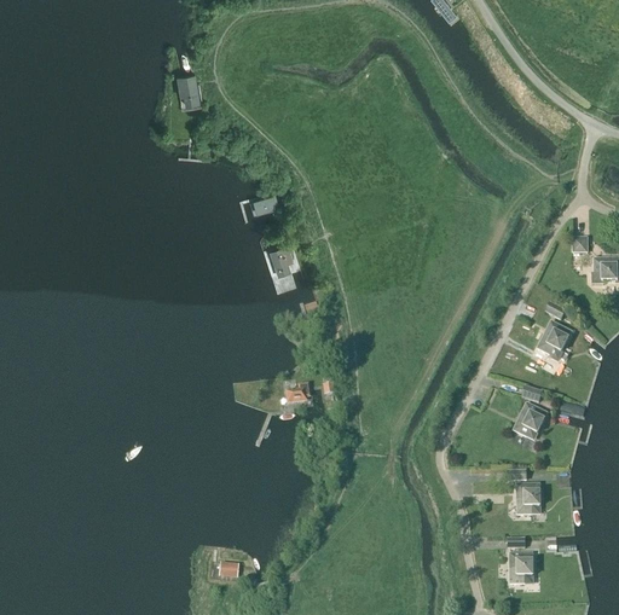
[(431,0),(451,24),(461,17),(447,0),(431,0)]
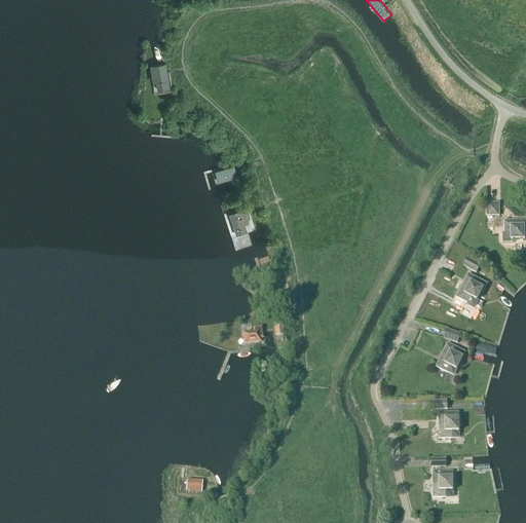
[(167,83),(165,70),(167,69),(166,60),(150,63),(153,78),(156,77),(157,85),(167,83)]
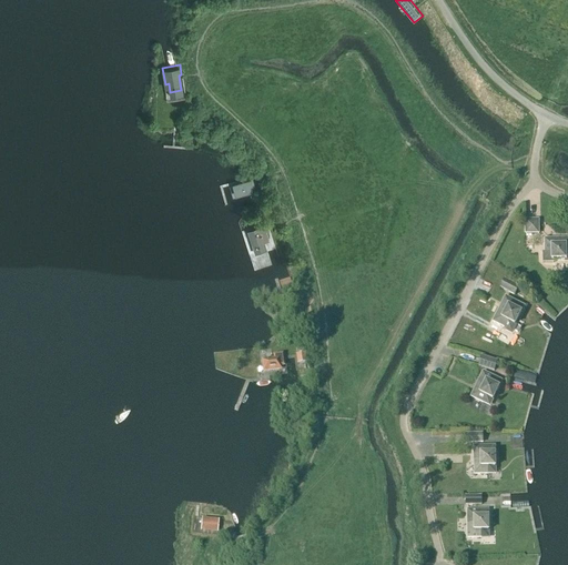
[(253,172),(219,181),(225,204),(261,197),(253,172)]
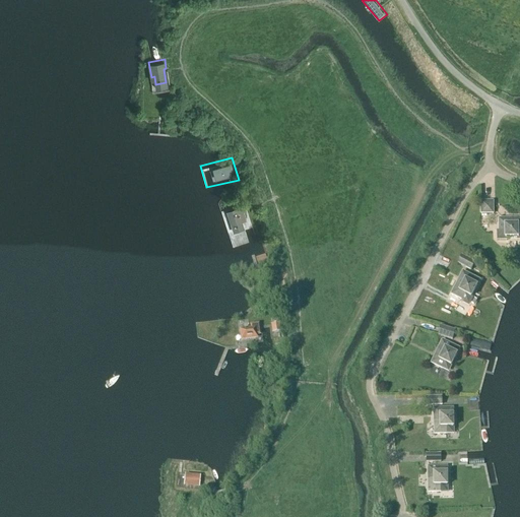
[(480,212),(494,211),(494,198),(479,198),(480,212)]
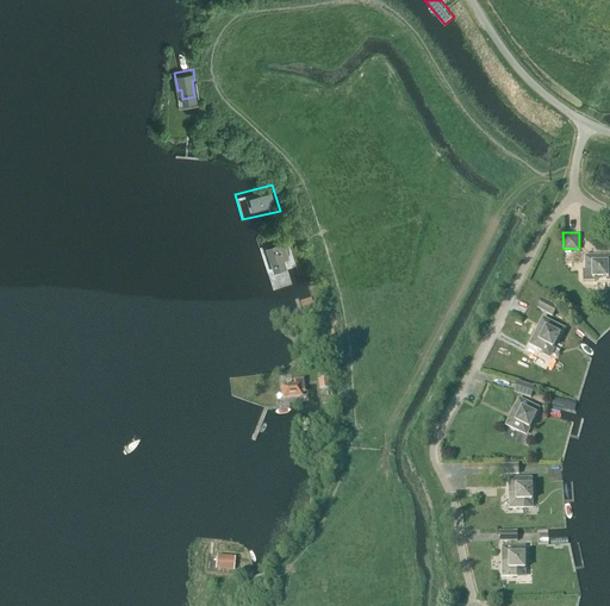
[(274,268),(286,264),(282,257),(288,255),(284,241),(267,245),(274,268)]
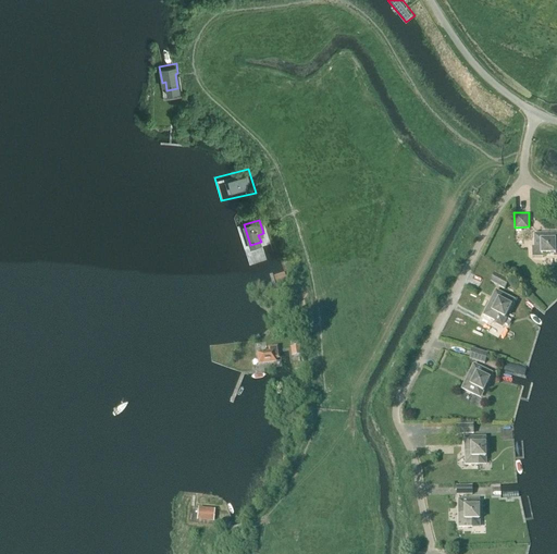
[(534,245),(532,245),(532,255),(542,255),(542,253),(555,253),(555,245),(556,245),(556,232),(534,232),(534,245)]
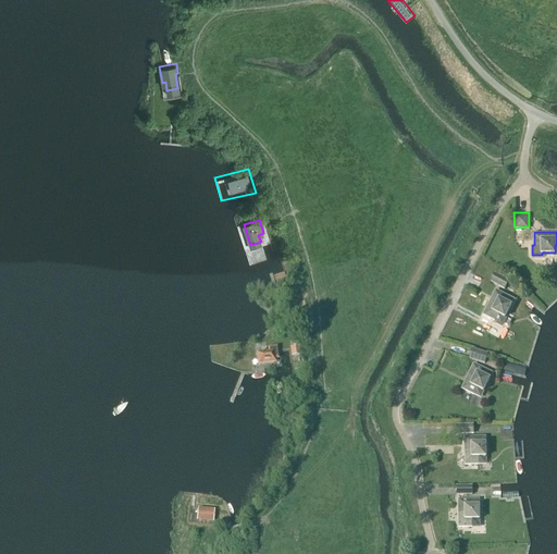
[(505,287),(509,279),(494,271),(490,280),(505,287)]
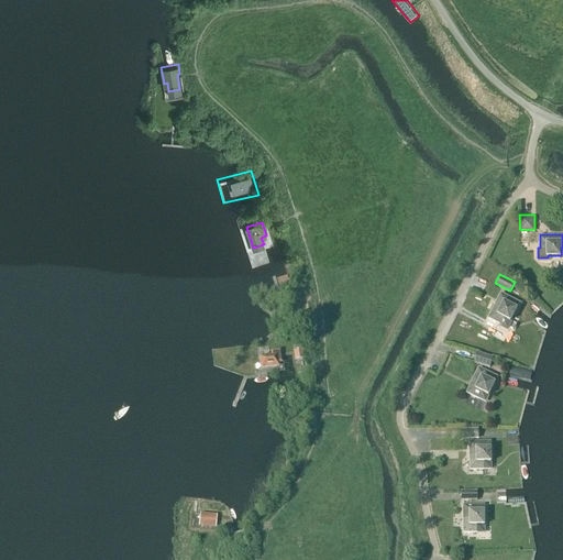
[(510,319),(516,307),(519,302),(501,292),(488,316),(500,322),(504,317),(510,319)]
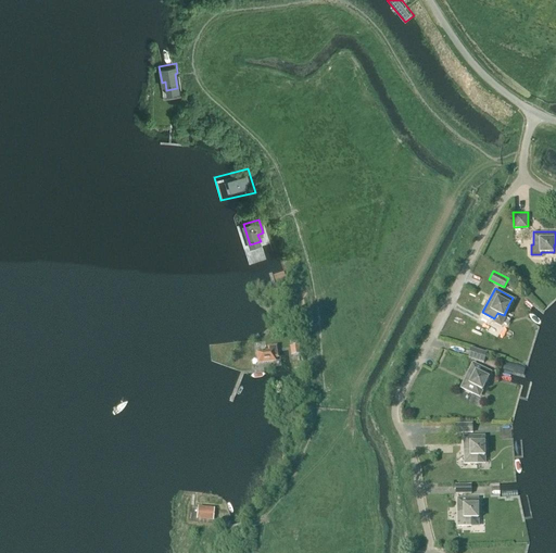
[(257,361),(274,359),(274,355),(277,355),(276,344),(268,346),(268,349),(256,351),(257,361)]
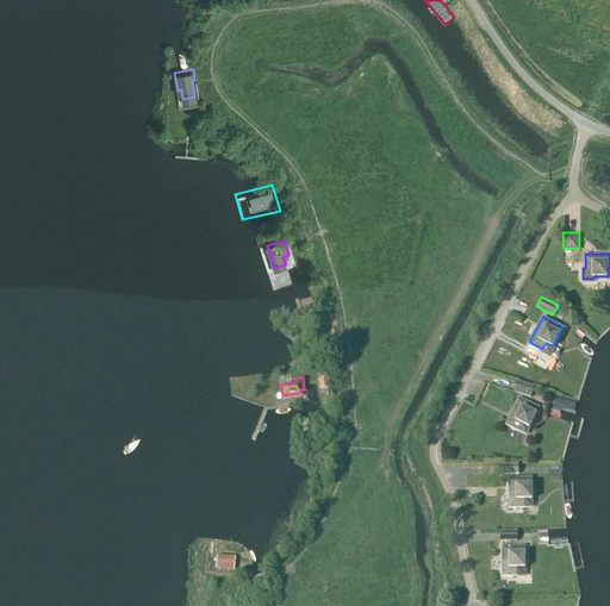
[(531,395),(535,385),(517,379),(514,391),(531,395)]
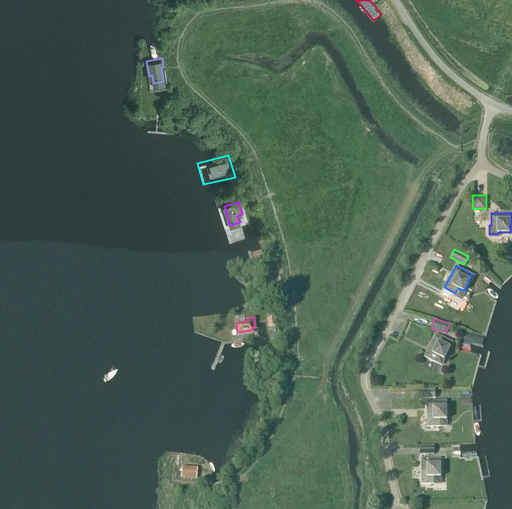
[(444,344),(446,338),(435,333),(424,355),(436,361),(438,355),(444,358),(449,347),(444,344)]
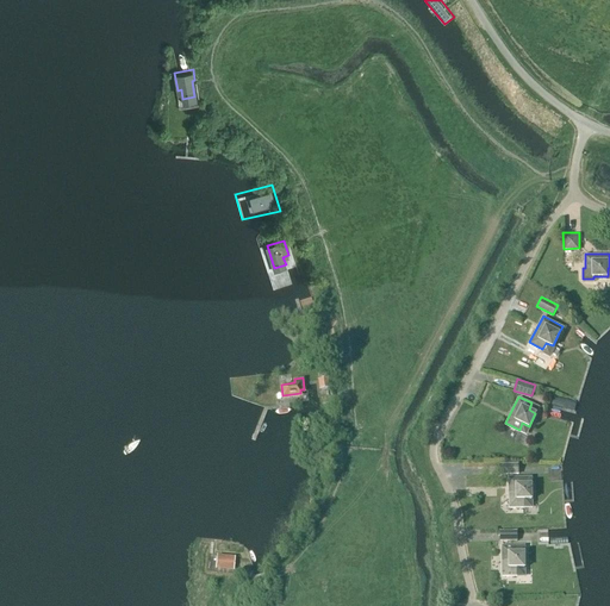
[(500,473),(520,472),(520,461),(499,462),(500,473)]
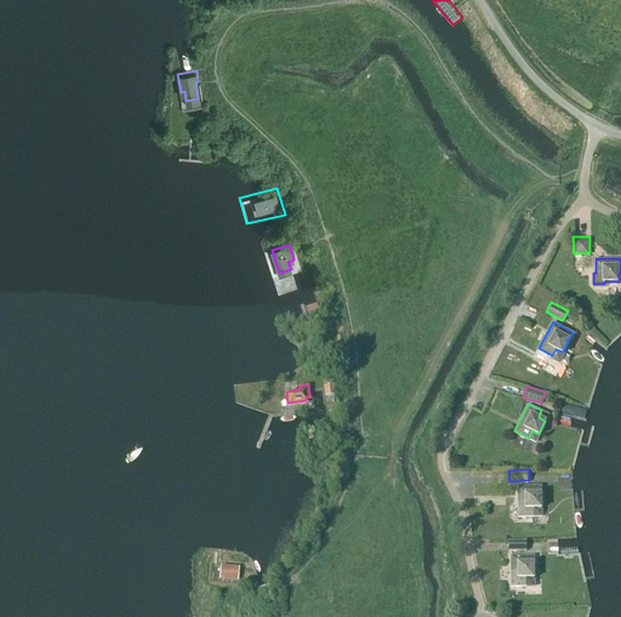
[(534,507),(541,507),(541,484),(518,484),(519,515),(534,515),(534,507)]
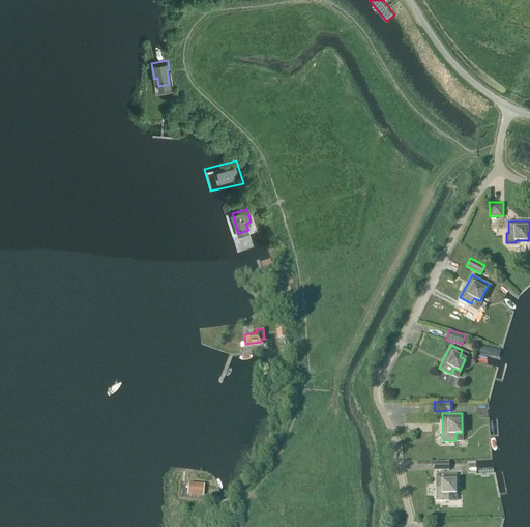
[(435,469),(449,469),(449,460),(434,461),(435,469)]
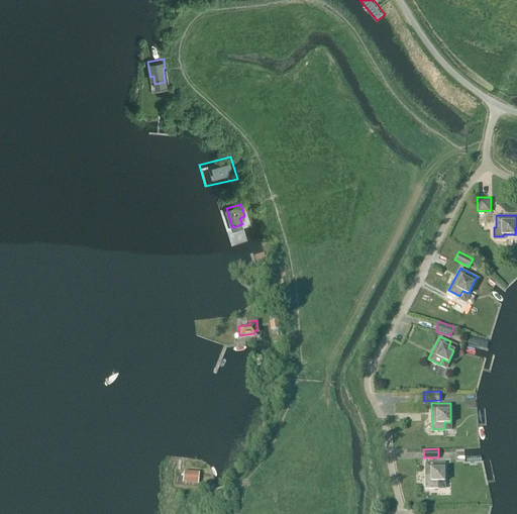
[(425,487),(438,487),(438,481),(444,481),(444,460),(425,460),(425,487)]
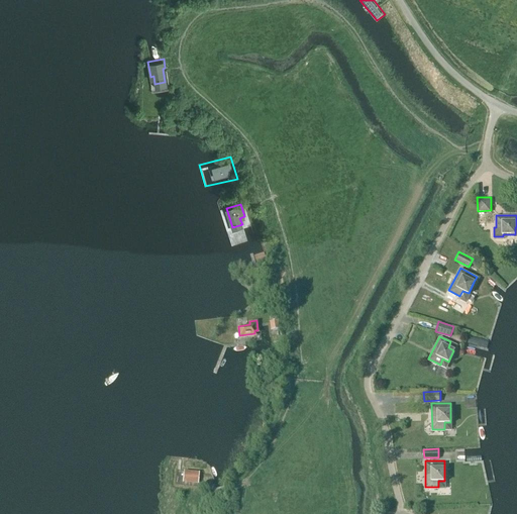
[(197,480),(198,471),(184,470),(183,479),(197,480)]
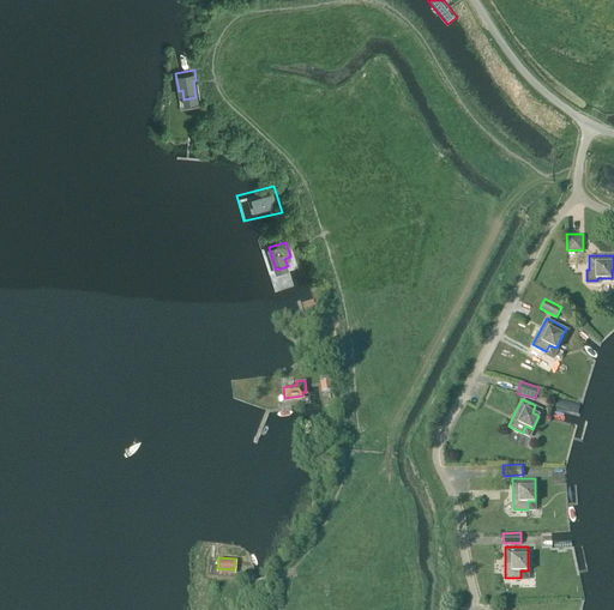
All buildings are outlined.
